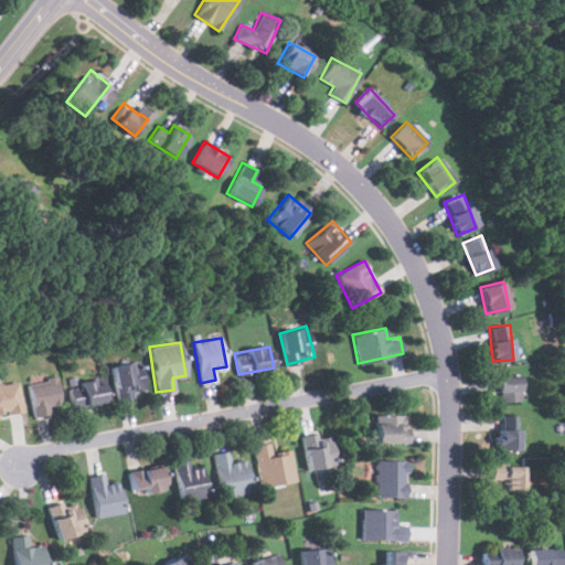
[(142,394),(139,362),(113,365),(115,396),(142,394)]
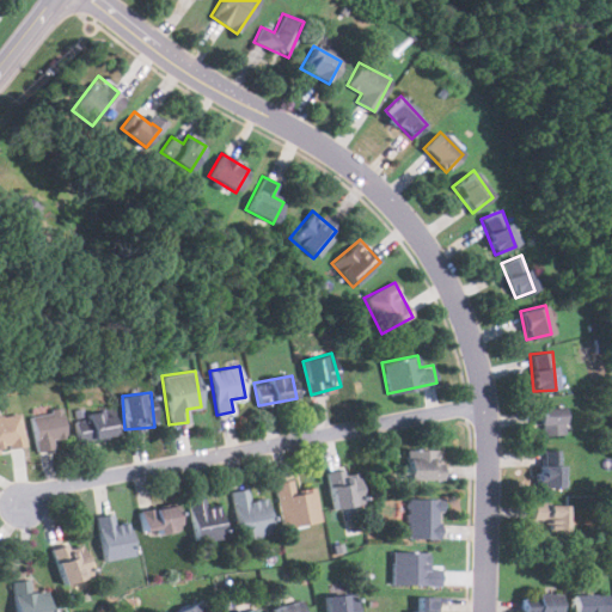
[(563,435),(563,407),(538,407),(538,435),(563,435)]
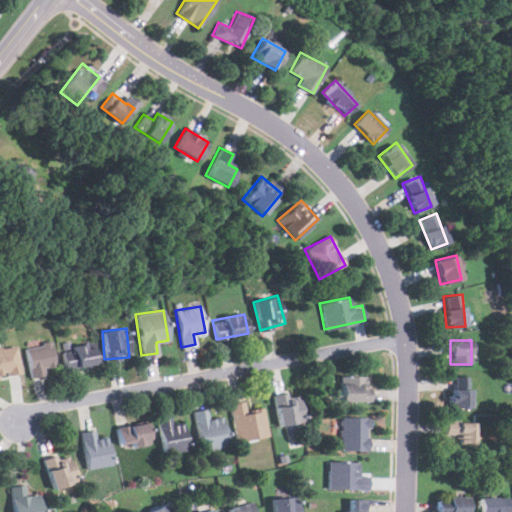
[(30,377),(44,374),(43,367),(54,365),(49,342),(24,347),(30,377)]
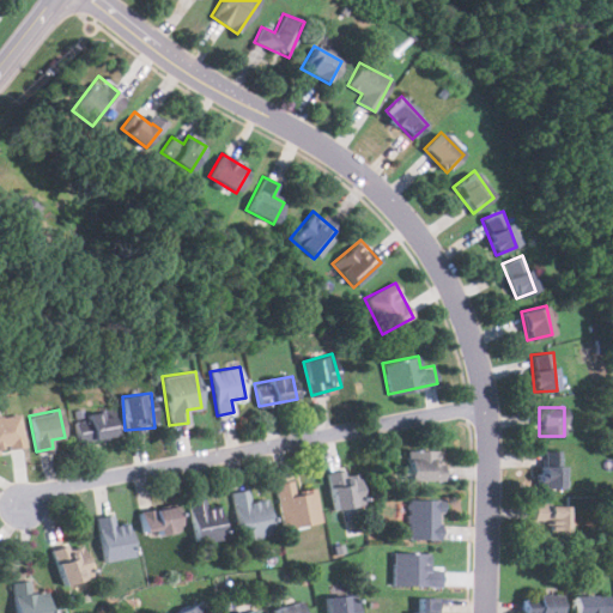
[(72,419),(78,442),(115,434),(109,410),(72,419)]
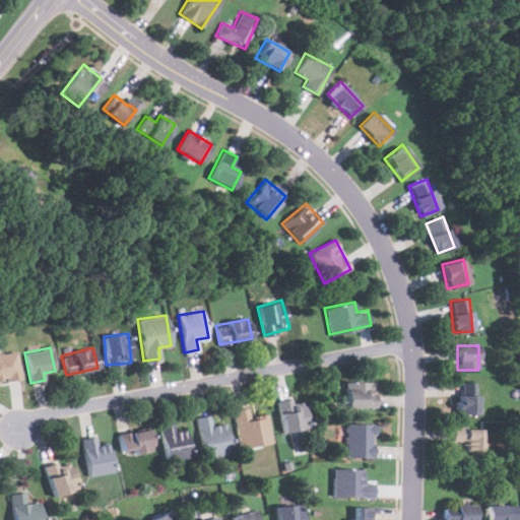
[(0,352),(0,380),(20,376),(14,349),(0,352)]
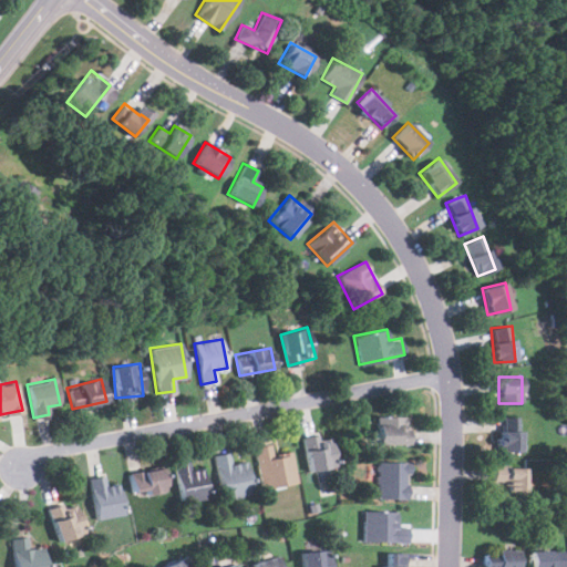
[(377,443),(410,443),(410,416),(377,416),(377,443)]
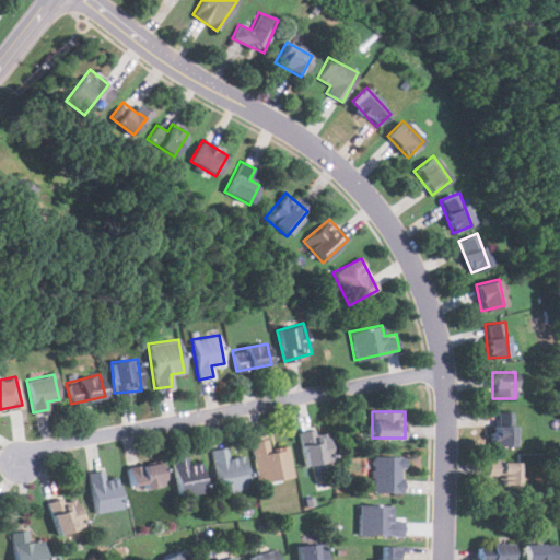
[(514,445),(514,411),(493,411),(493,445),(514,445)]
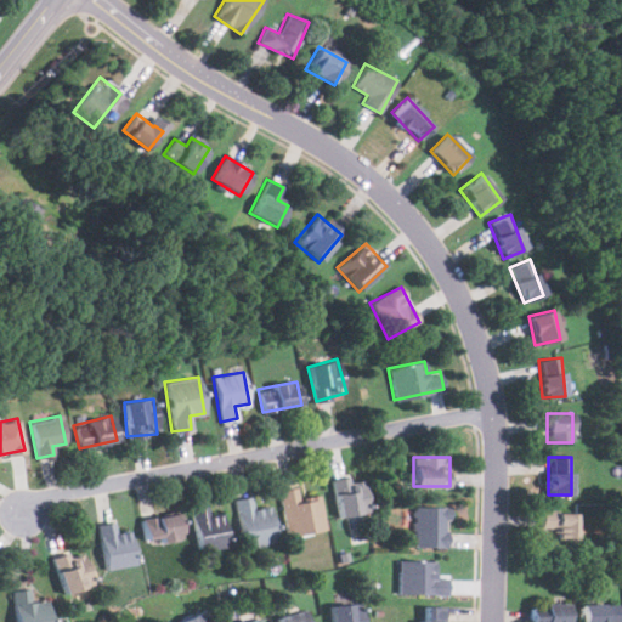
[(368,512),(362,475),(332,480),(338,516),(368,512)]
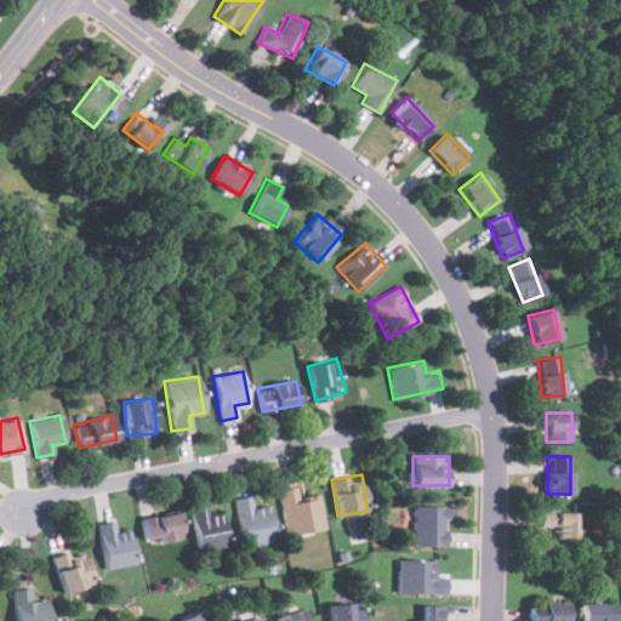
[(318,494),(297,497),(296,486),(280,489),(288,534),(324,528),(318,494)]
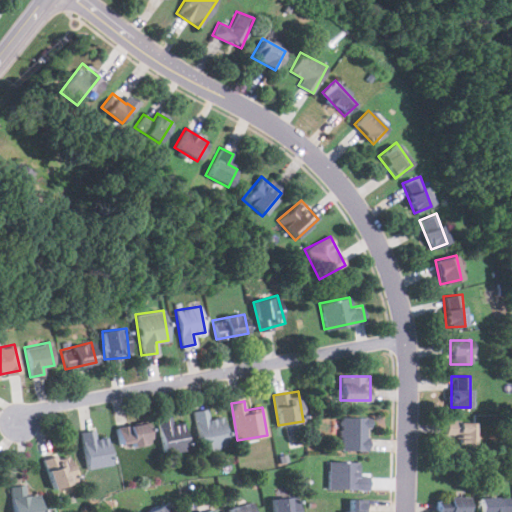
[(222,416),(207,419),(205,408),(192,411),(200,451),(227,446),(222,416)]
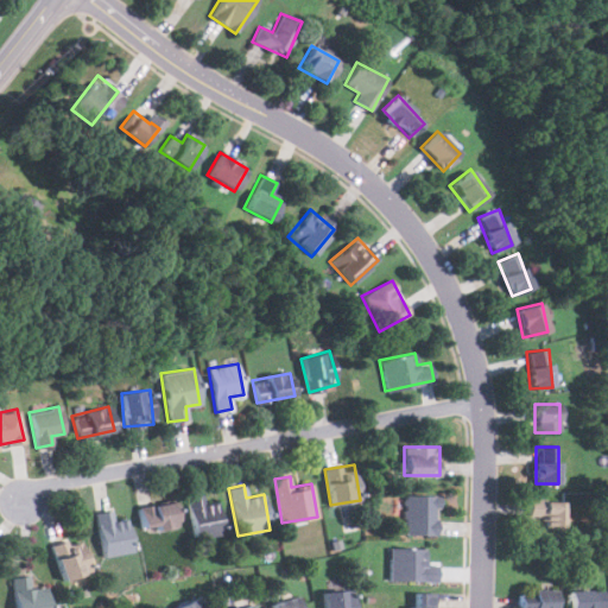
[(203,504),(201,493),(187,495),(192,538),(222,534),(217,501),(203,504)]
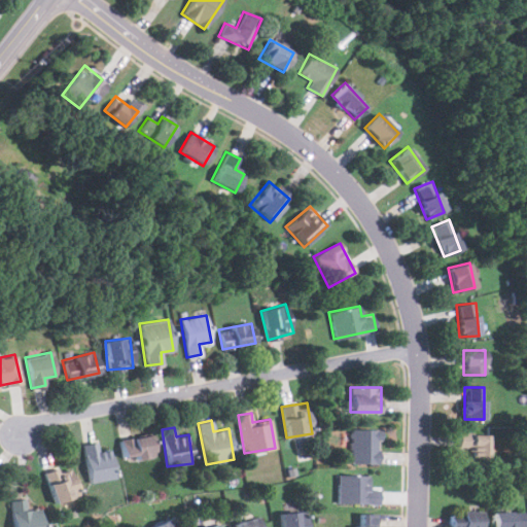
[(349,462),(379,462),(379,429),(349,429),(349,462)]
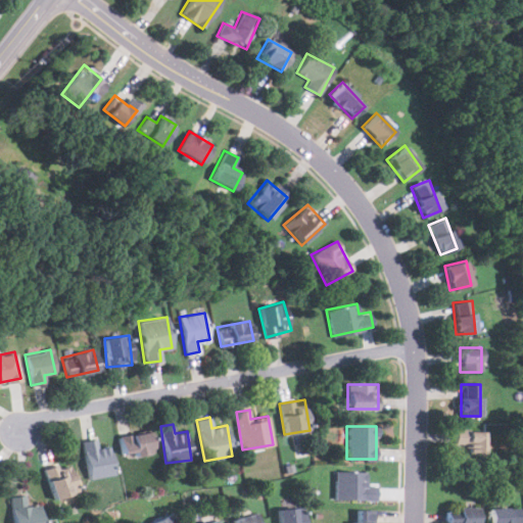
[(455,442),(466,442),(466,454),(484,454),(484,430),(455,430),(455,442)]
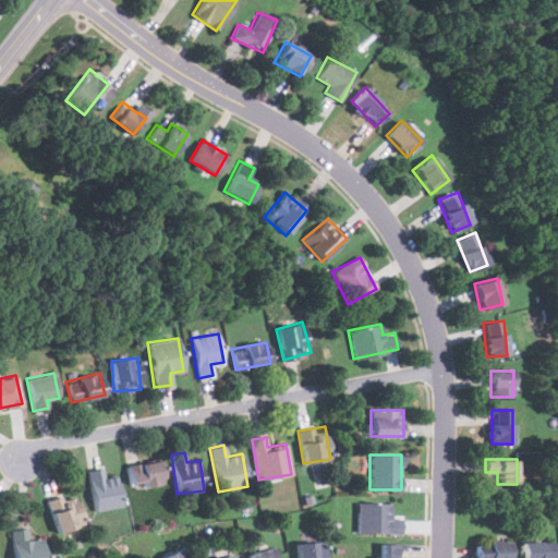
[(126,464),(130,487),(162,483),(160,460),(126,464)]
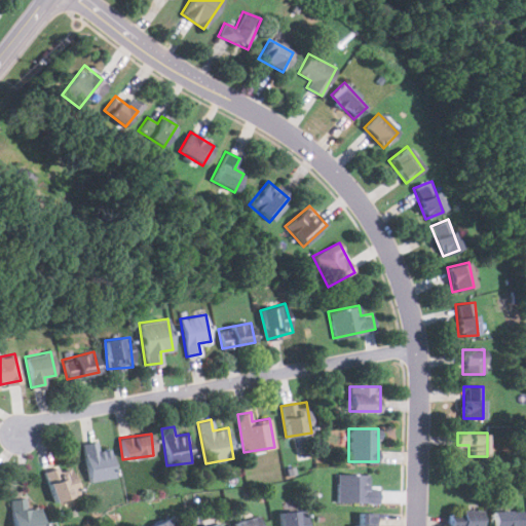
[(97,451),(96,441),(82,443),(87,481),(114,478),(110,449),(97,451)]
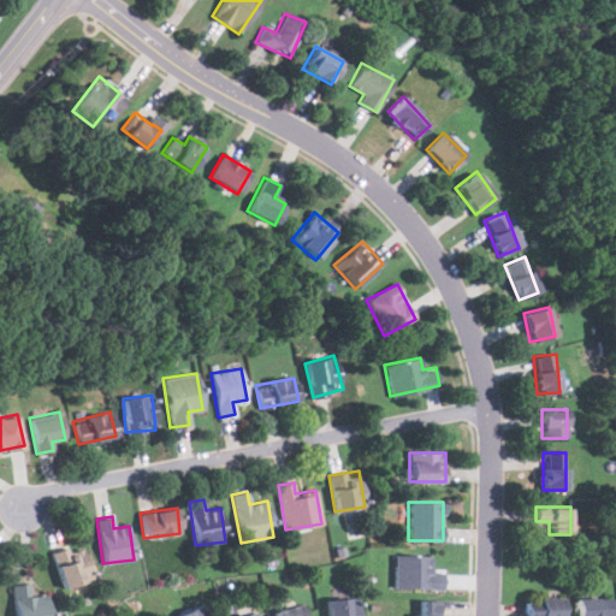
[(51,554),(63,587),(92,578),(80,543),(51,554)]
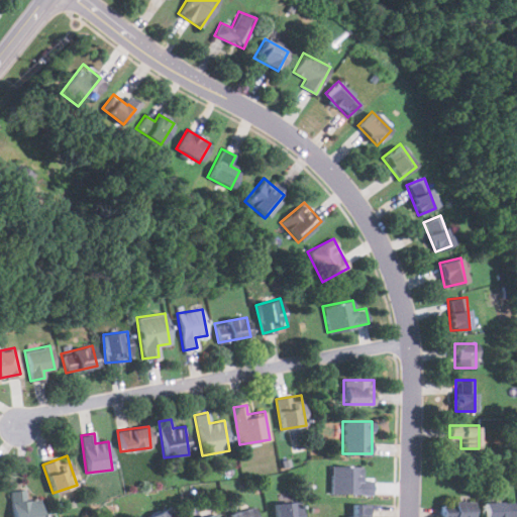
[(362,466),(330,464),(329,494),(372,494),(372,479),(362,479),(362,466)]
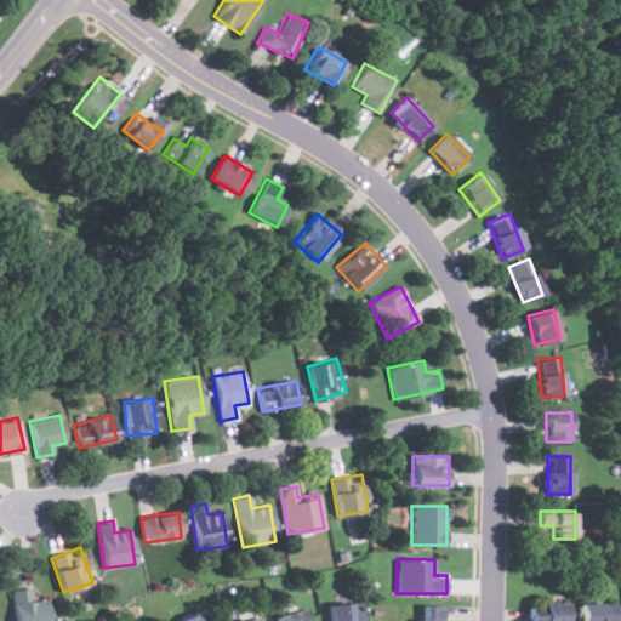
[(12,590),(15,620),(49,620),(47,598),(30,599),(29,588),(12,590)]
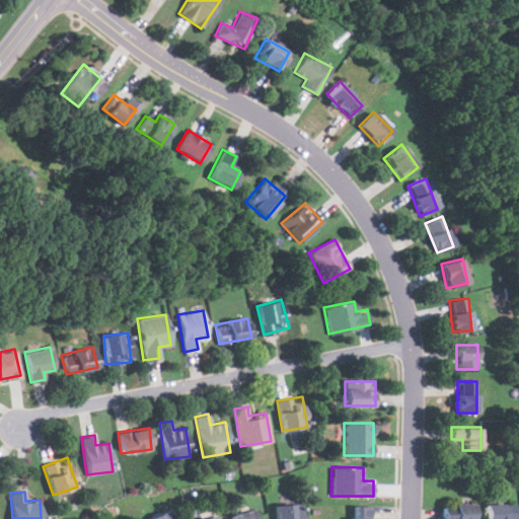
[(276,506),(277,518),(302,518),(301,503),(276,506)]
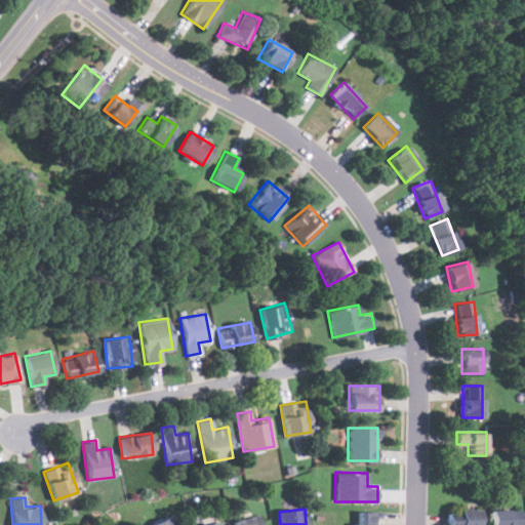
[(479,524),(479,509),(459,509),(459,520),(447,520),(447,524),(479,524)]
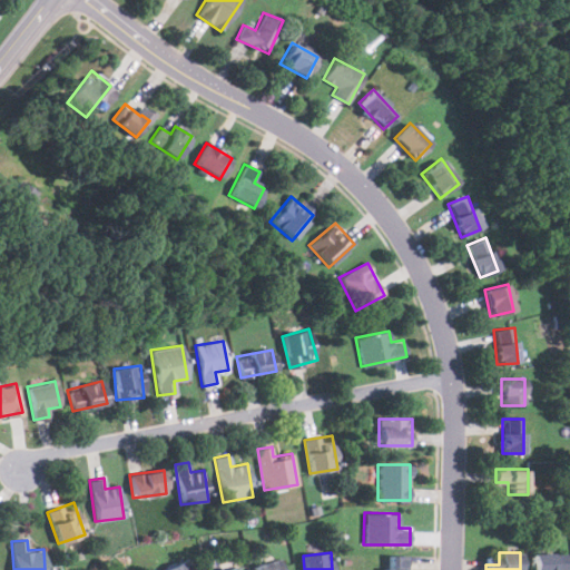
[(566,569),(566,552),(534,552),(534,569),(553,569),(566,569)]
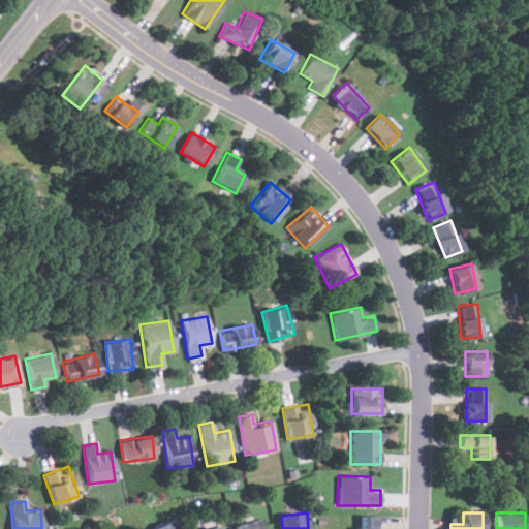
[(378,528),(378,516),(360,516),(360,527),(355,527),(355,528),(378,528)]
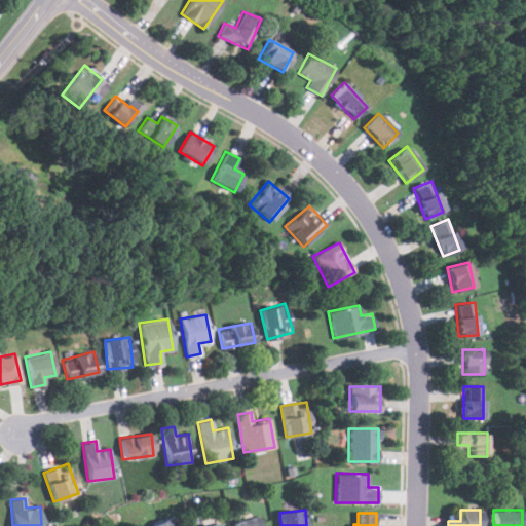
[(177,525),(173,516),(146,525),(177,525)]
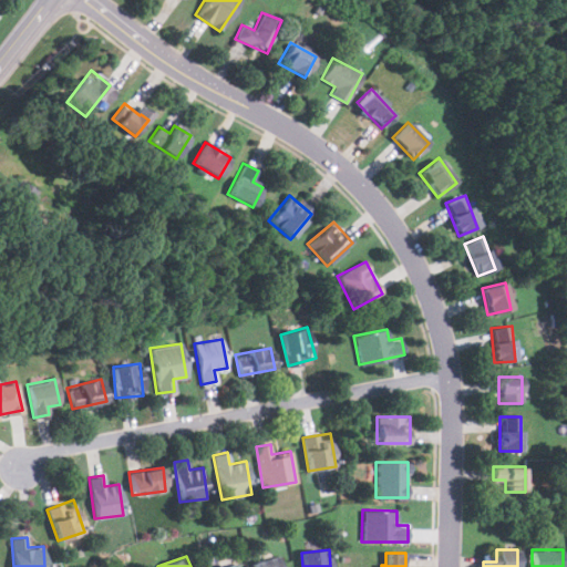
[(253,566),(281,566),(279,556),(253,562),(253,566)]
